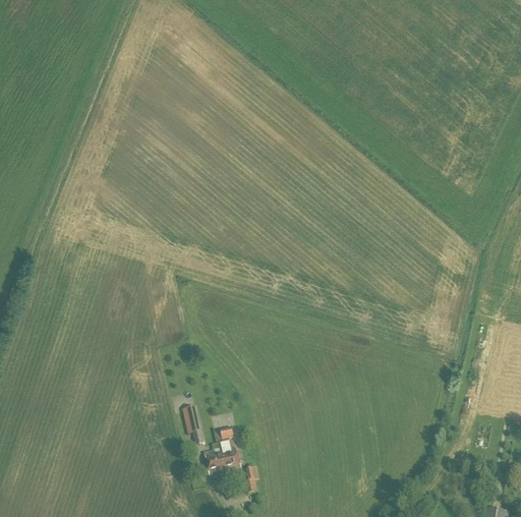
[(205,439),(196,403),(182,406),(188,433),(193,432),(195,444),(204,442),(203,439),(205,439)]
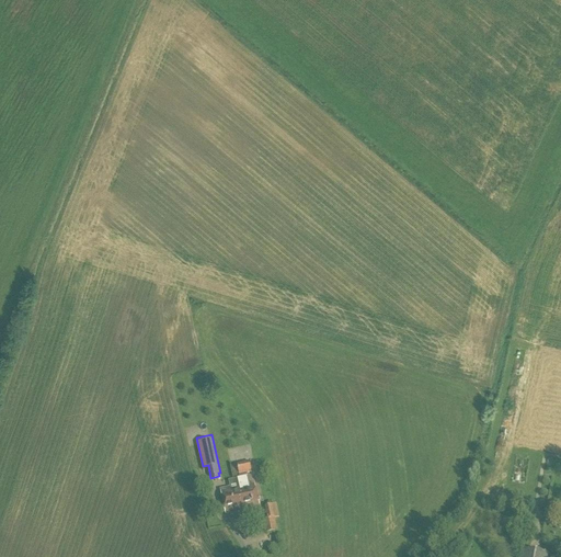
[(233,473),(233,472),(252,468),(250,457),(237,459),(231,462),(233,473)]
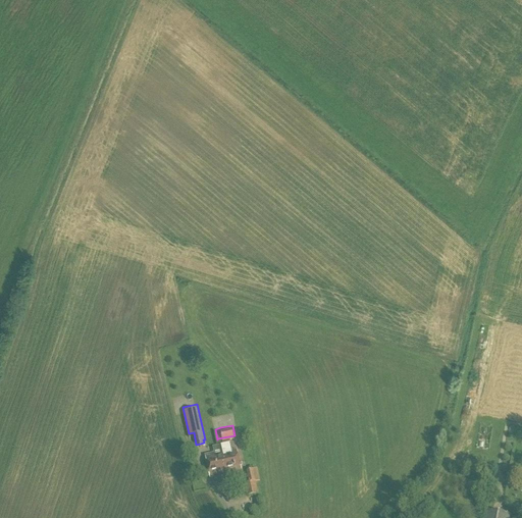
[(222,461),(224,472),(242,468),(237,447),(232,448),(231,438),(219,442),(221,450),(224,461),(222,461)]
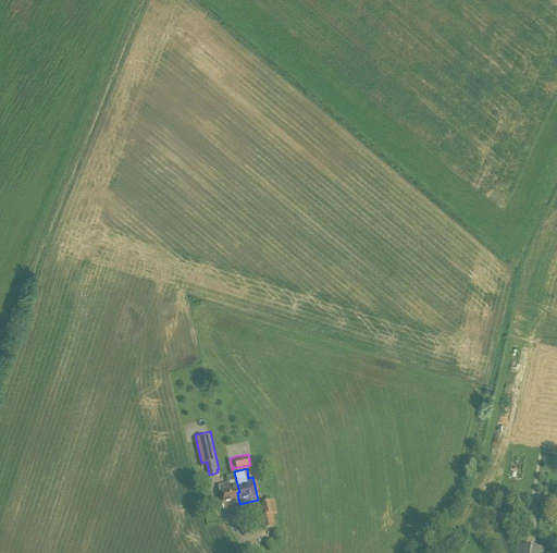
[(236,480),(230,481),(230,480),(220,482),(224,506),(239,504),(237,492),(239,492),(236,480)]
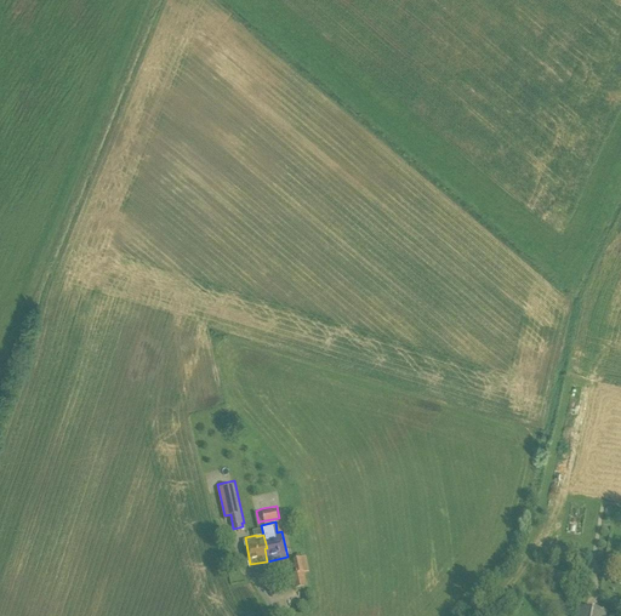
[(308,566),(306,553),(294,555),(296,569),(290,570),(292,585),(307,582),(303,568),(308,566)]
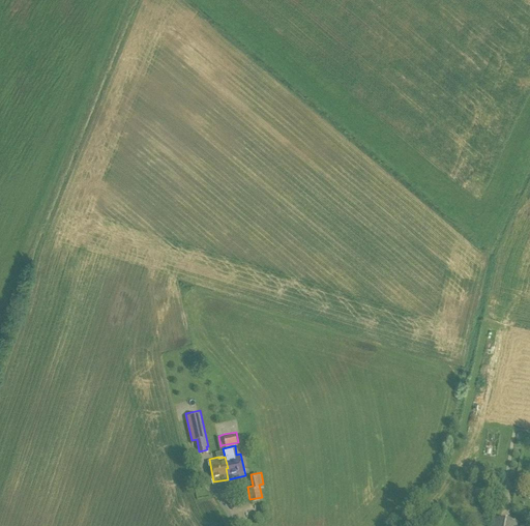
[(517,525),(518,519),(495,515),(492,525),(517,525)]
